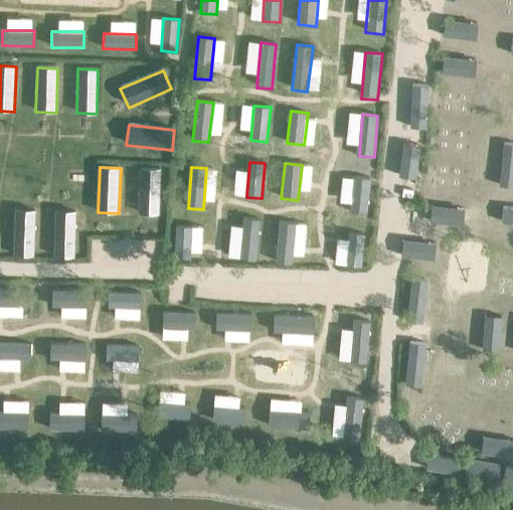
[(160,213),(161,169),(140,169),(139,213),(160,213)]
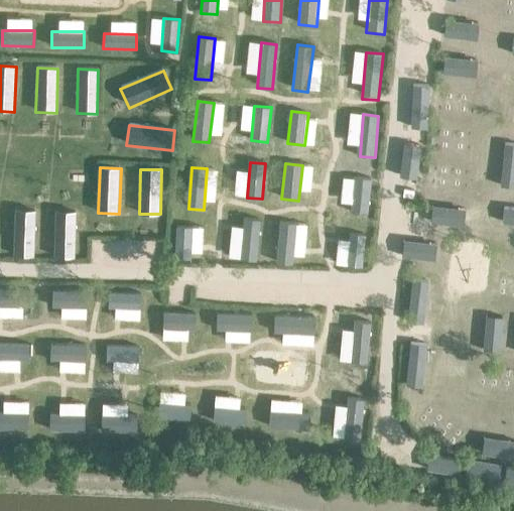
[(372,179),(356,177),(353,214),(368,215),(372,179)]
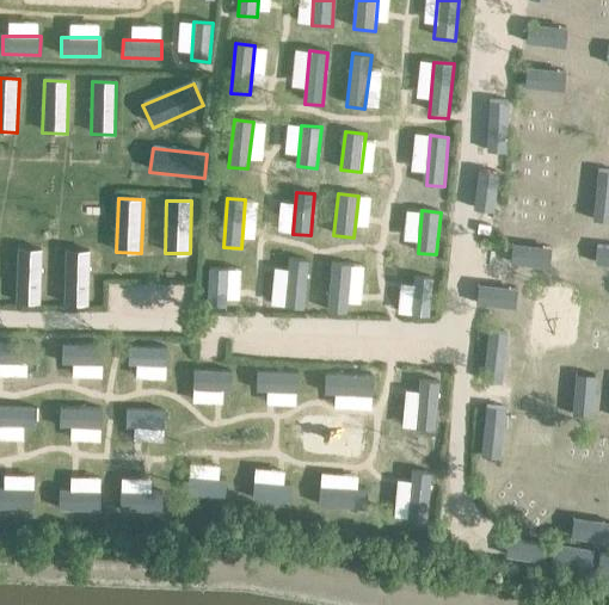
[(41,304),(43,249),(19,248),(16,303),(41,304)]
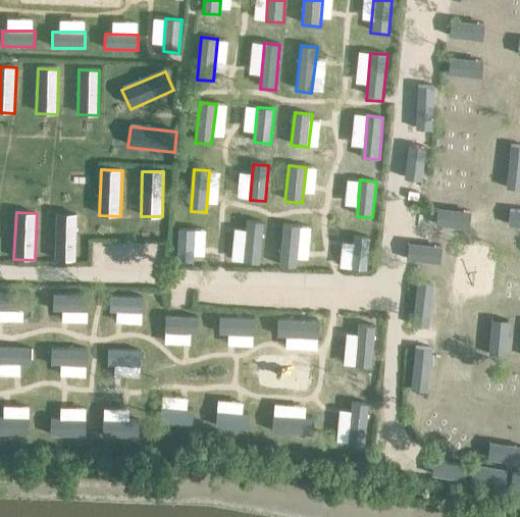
[(75,259),(78,214),(56,213),(55,258),(75,259)]
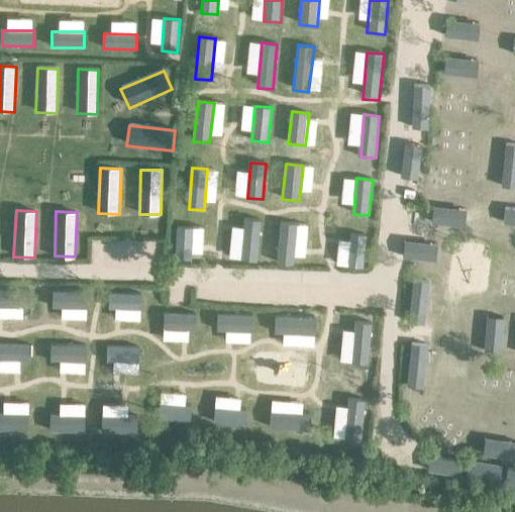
[(262,220),(245,219),(241,261),(258,262),(262,220)]
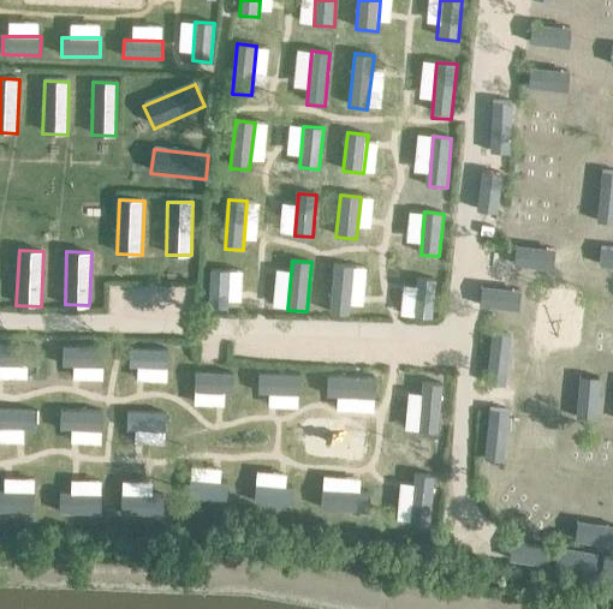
[(355,267),(334,264),(329,312),(350,315),(355,267)]
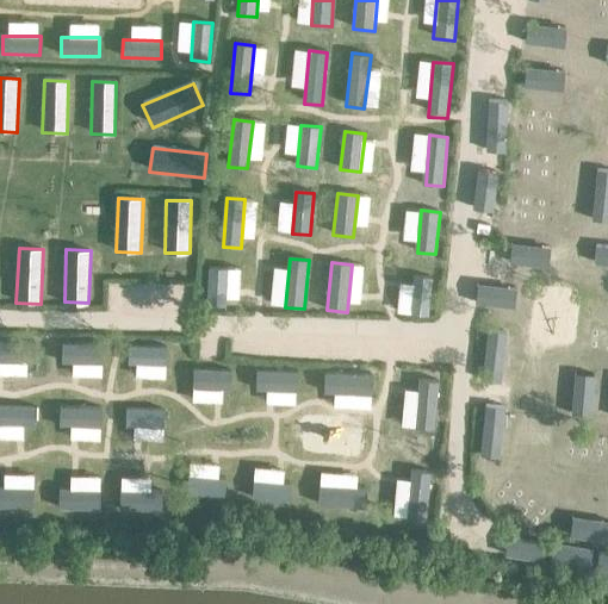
[(224,305),(227,269),(209,268),(206,304),(224,305)]
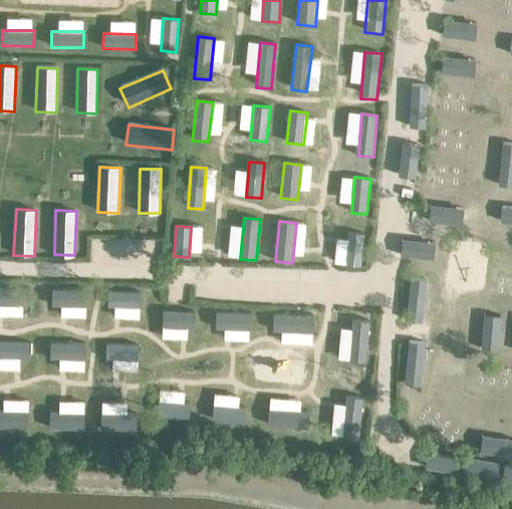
[(365,235),(349,232),(345,265),(360,267),(365,235)]
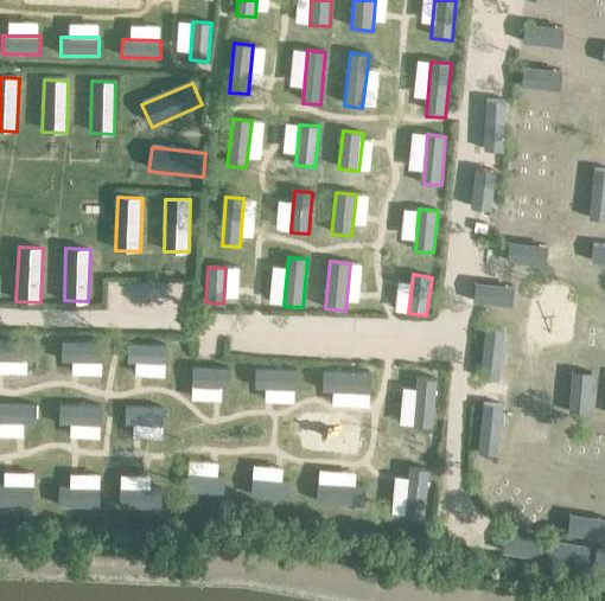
[(38,341),(0,340),(0,360),(38,360),(38,341)]
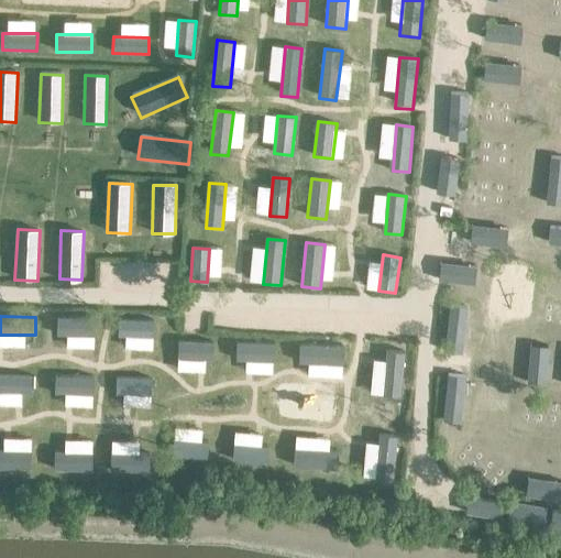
[(97,319),(57,318),(57,337),(96,338),(97,319)]
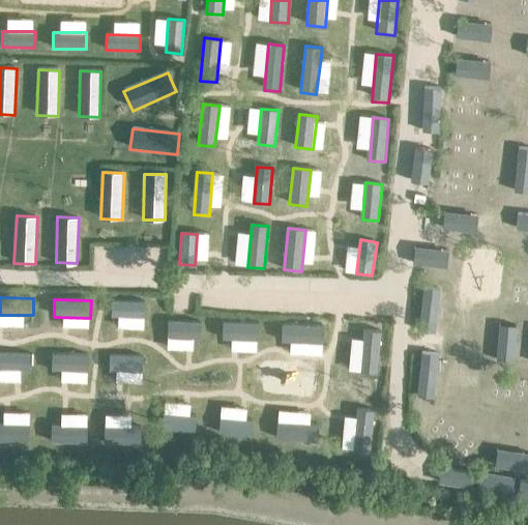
[(145,302),(112,301),(112,317),(144,318),(145,302)]
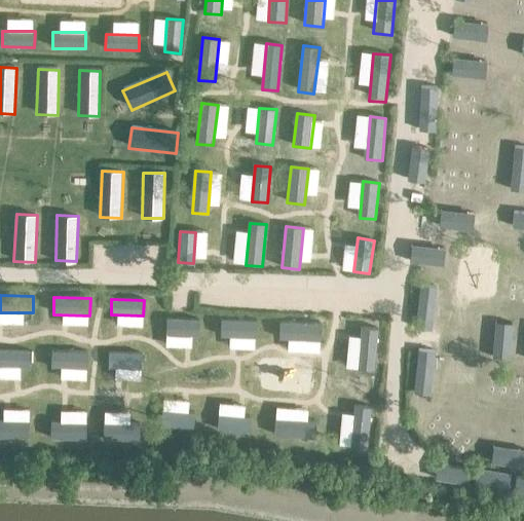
[(199,321),(167,320),(166,335),(198,336),(199,321)]
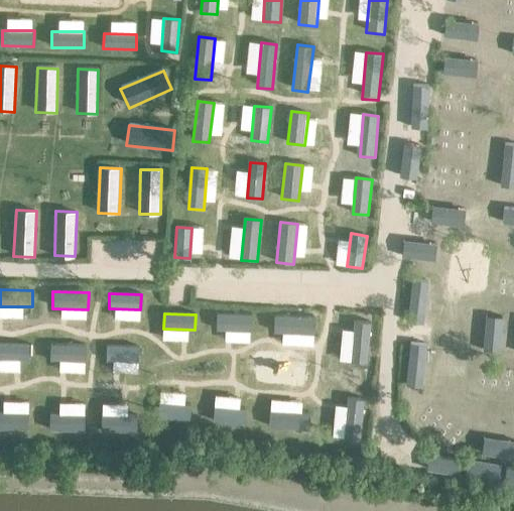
[(253,315),(217,314),(217,331),(252,332),(253,315)]
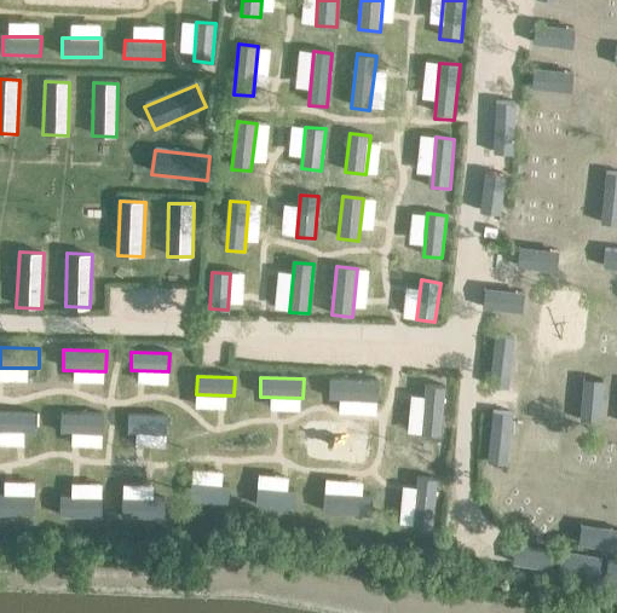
[(379,381),(332,380),(332,400),(379,402),(379,381)]
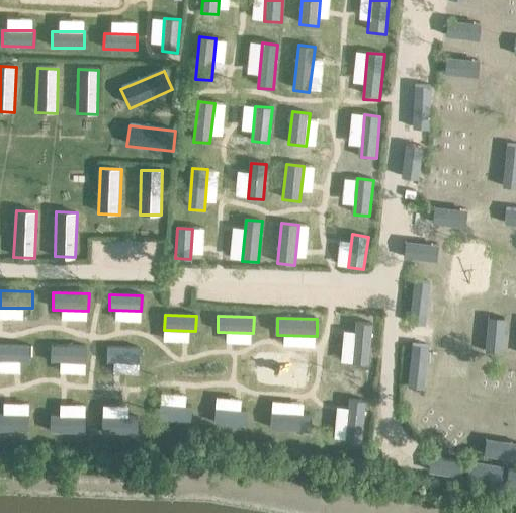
[(372,325),(356,323),(352,364),(369,365),(372,325)]
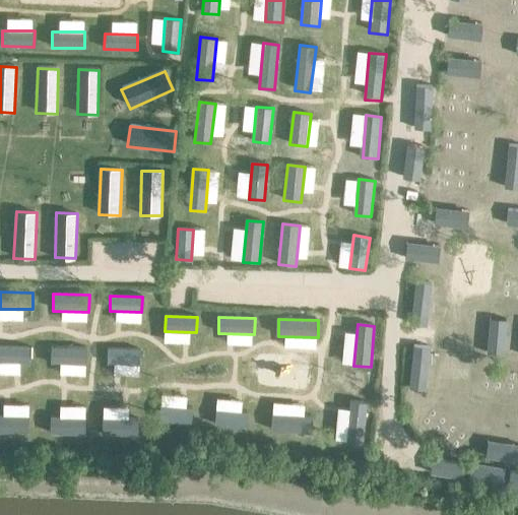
[(29,348),(0,346),(0,364),(28,365),(29,348)]
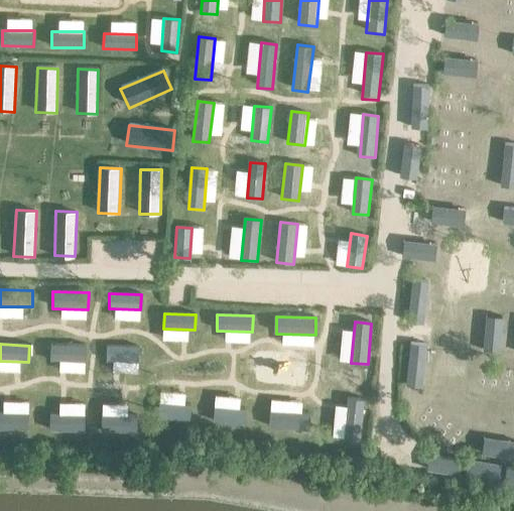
[(87,347),(51,346),(50,362),(86,363),(87,347)]
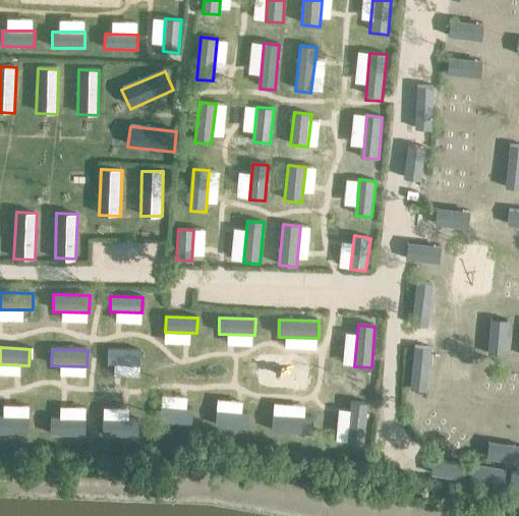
[(140,351),(109,350),(108,365),(139,366),(140,351)]
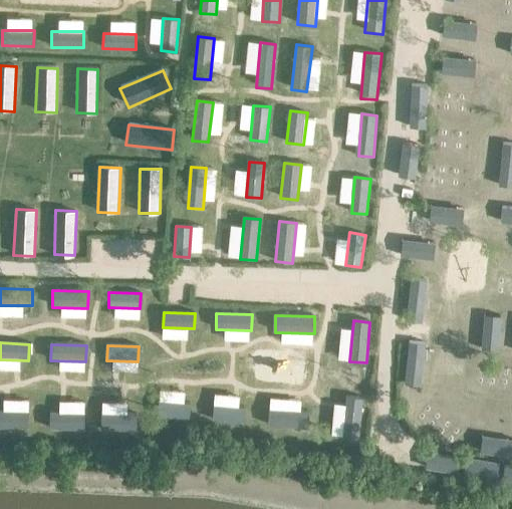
[(363,399),(346,398),(343,438),(359,440),(363,399)]
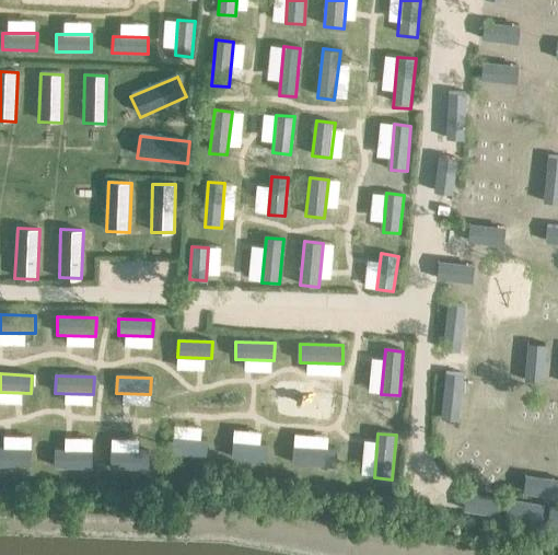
[(208,458),(209,440),(174,438),(172,454),(208,458)]
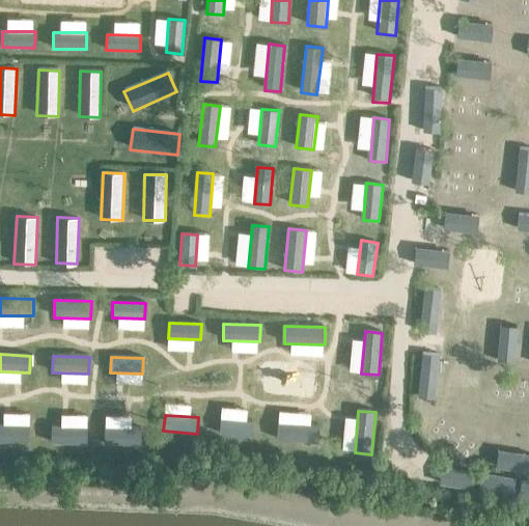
[(254,422),(221,419),(219,436),(253,439),(254,422)]
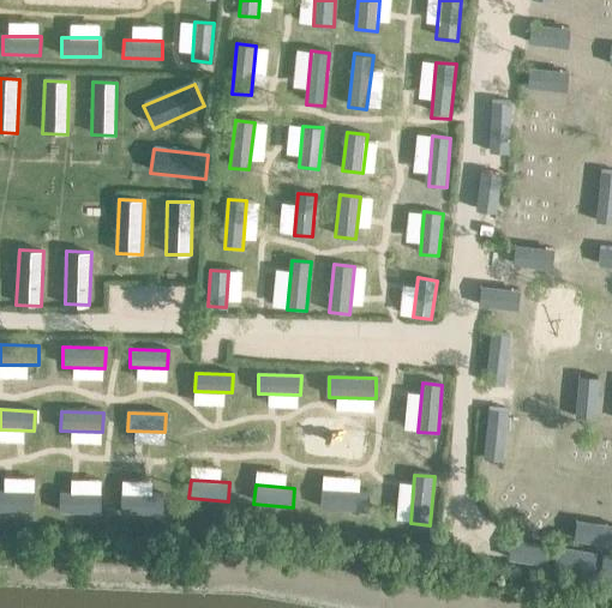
[(371,493),(323,489),(321,510),(369,513),(371,493)]
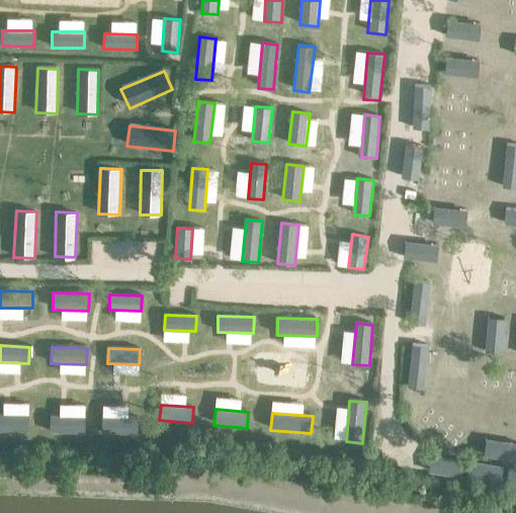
[(28,416),(0,415),(0,431),(28,433),(28,416)]
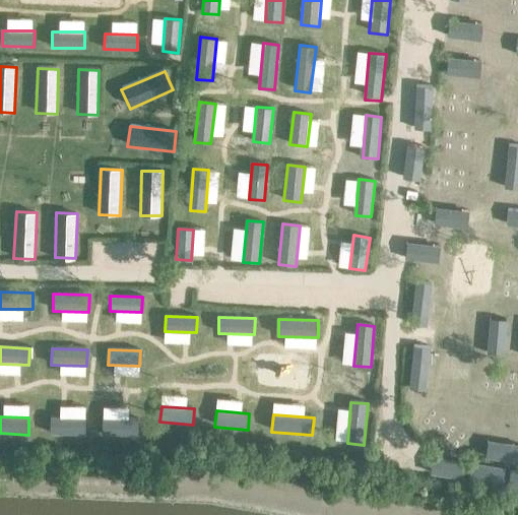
[(86,419),(51,417),(50,435),(85,436),(86,419)]
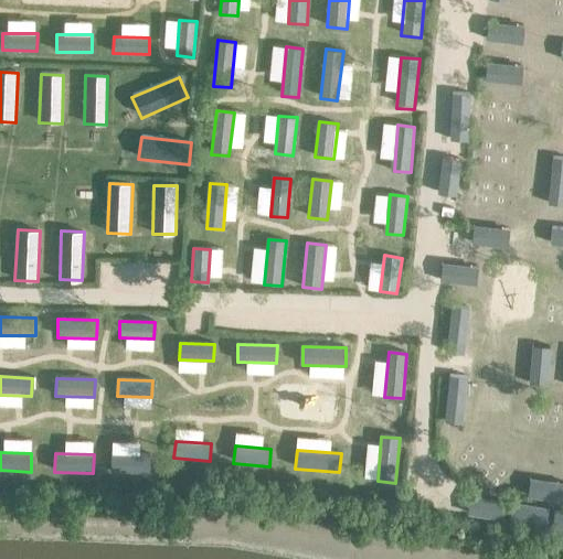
[(150,457),(112,455),(112,473),(150,474),(150,457)]
